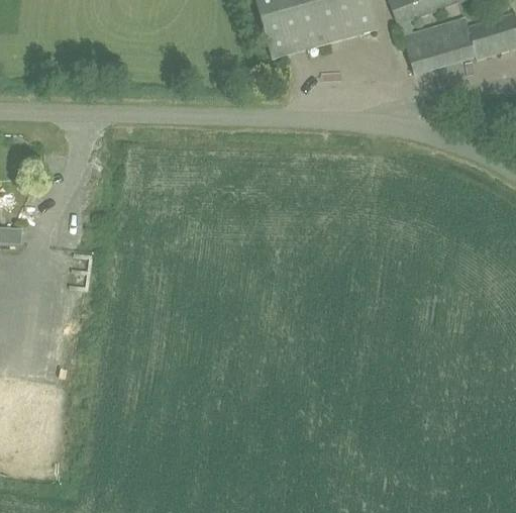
[(255,0),(273,59),(378,29),(369,0),(255,0)]
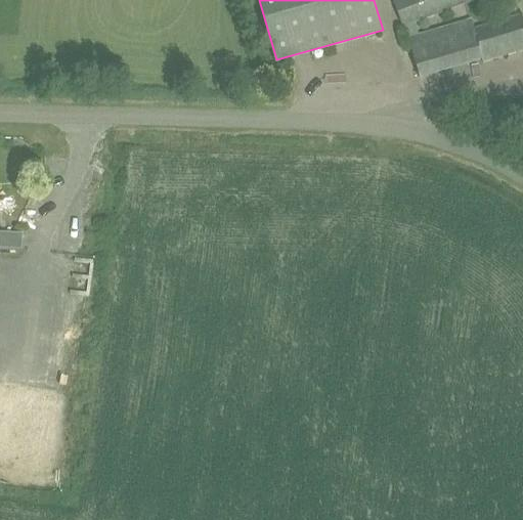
[(394,0),(404,26),(471,0),(394,0)]
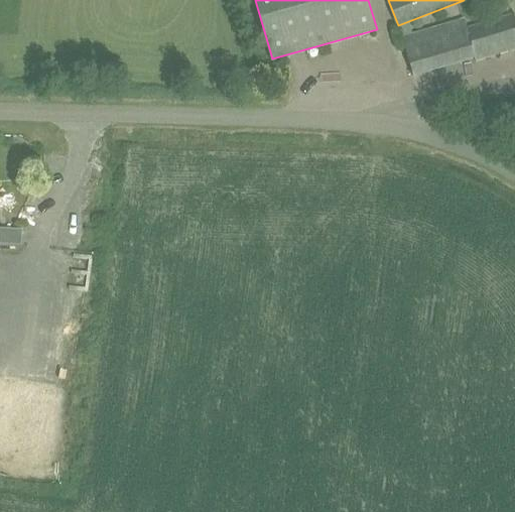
[(413,76),(475,56),(476,59),(514,46),(514,12),(468,27),(465,16),(421,30),(419,25),(399,31),(413,76)]
